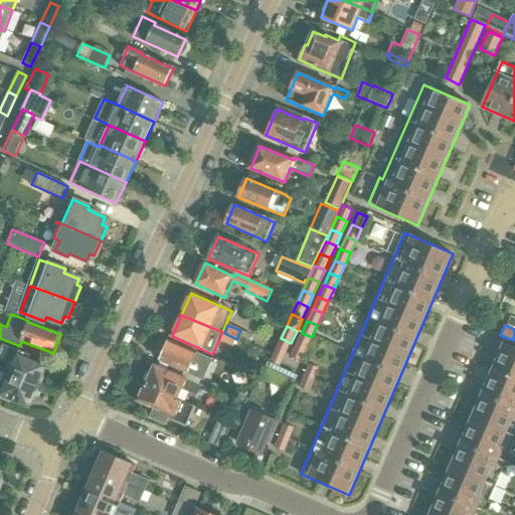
[(236,339),(224,333),(220,343),(232,348),(236,339)]
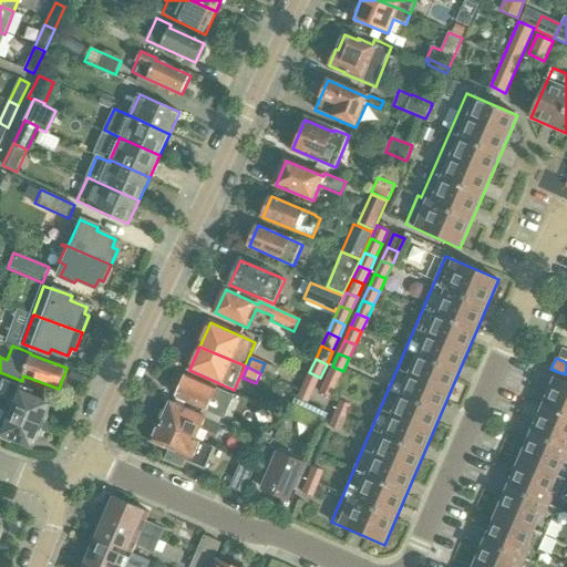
[(343,371),(332,367),(326,380),(337,384),(343,371)]
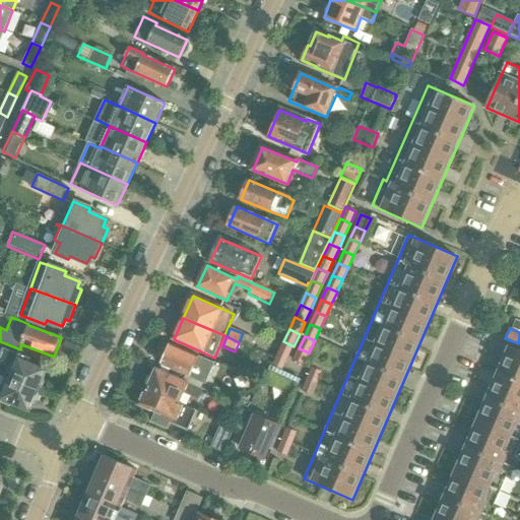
[(283,341),(277,353),(288,359),(294,346),(283,341)]
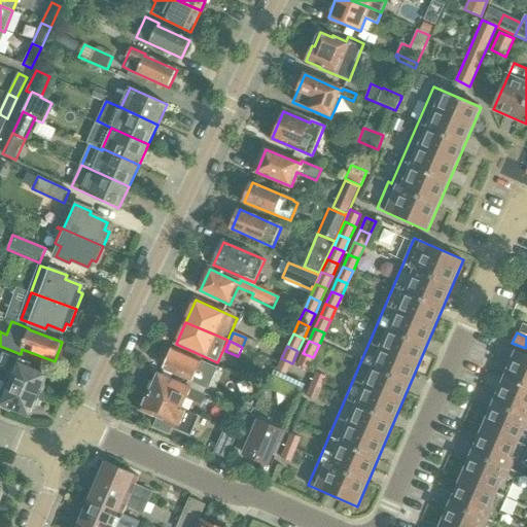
[(173,348),(164,369),(207,387),(215,366),(173,348)]
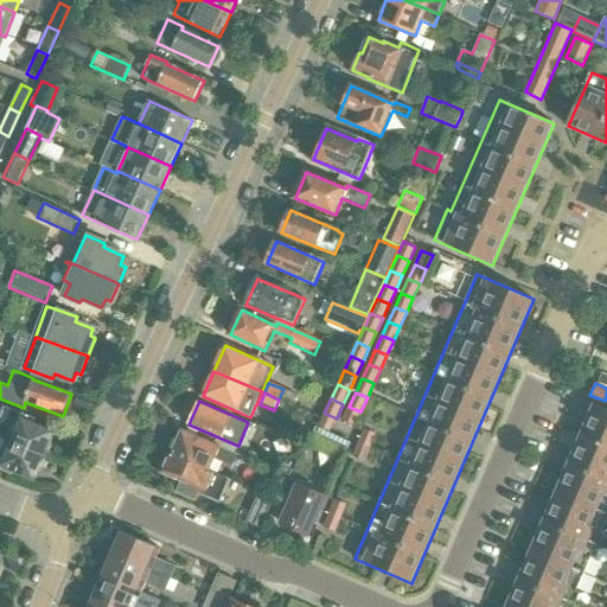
[(0,422),(11,427),(6,439),(44,454),(55,430),(34,421),(36,419),(21,411),(21,413),(4,406),(0,413),(0,422)]
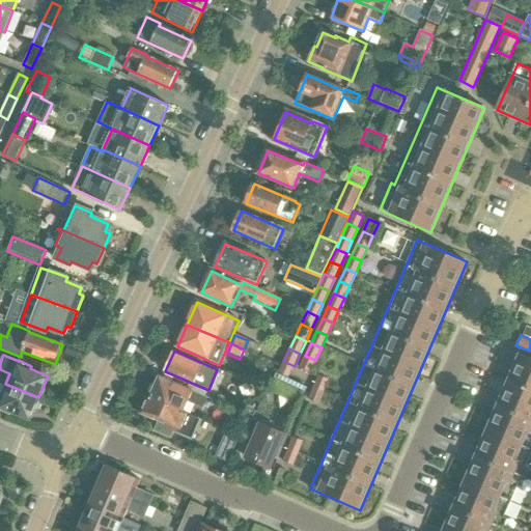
[(530,360),(519,355),(507,381),(530,390),(530,360)]
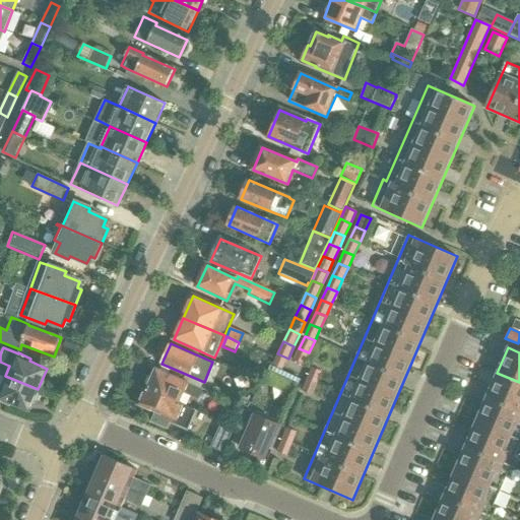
[(309,352),(299,348),(294,361),(304,365),(309,352)]
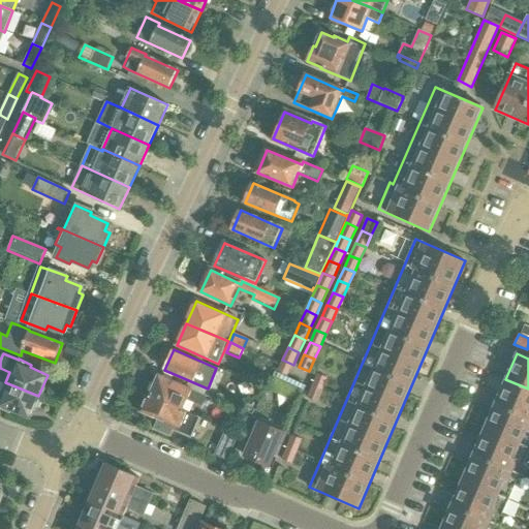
[(282,360),(277,372),(287,377),(293,365),(282,360)]
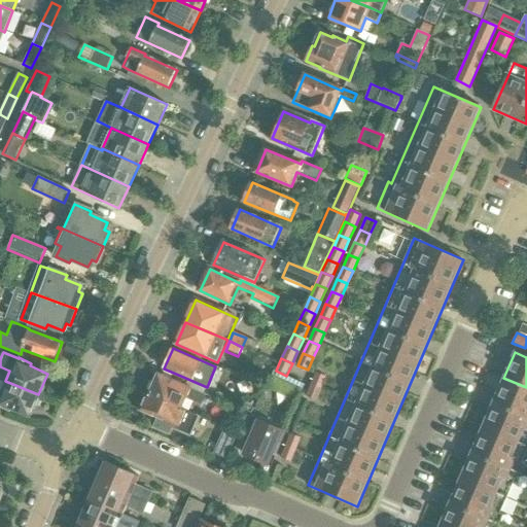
[(274,371),(266,388),(296,401),(305,384),(286,376),(274,371)]
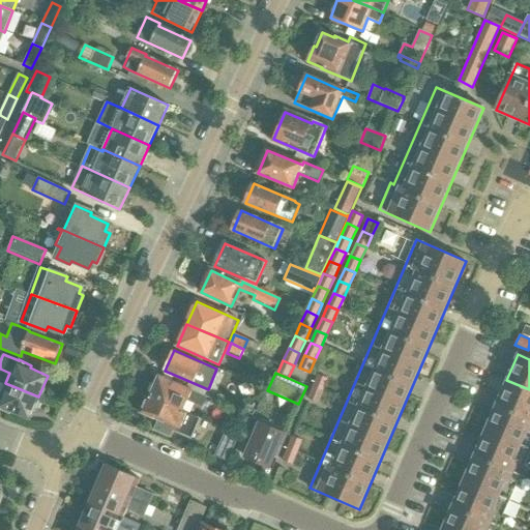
[(183,410),(187,402),(202,408),(207,396),(194,389),(158,375),(157,377),(149,395),(183,411),(183,410)]
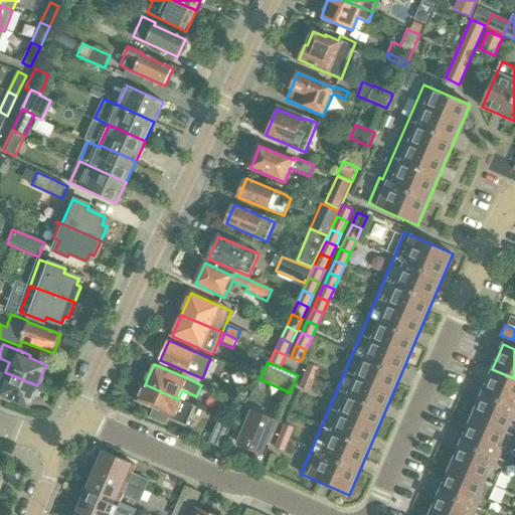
[(319,368),(309,364),(305,376),(314,380),(319,368)]
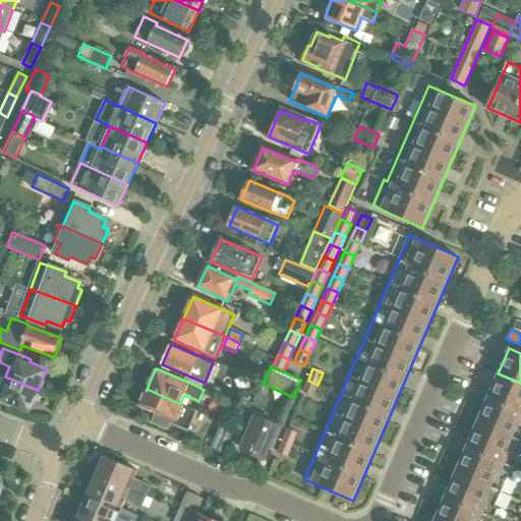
[(483,406),(476,423),(520,443),(520,383),(498,373),(483,406)]
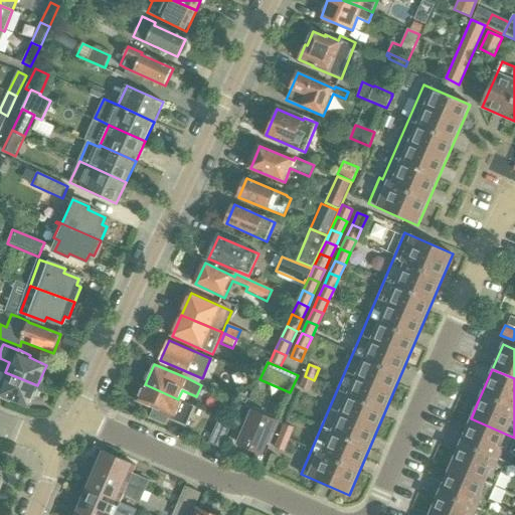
[(0,398),(10,402),(11,400),(28,407),(37,385),(5,372),(0,384),(0,398)]
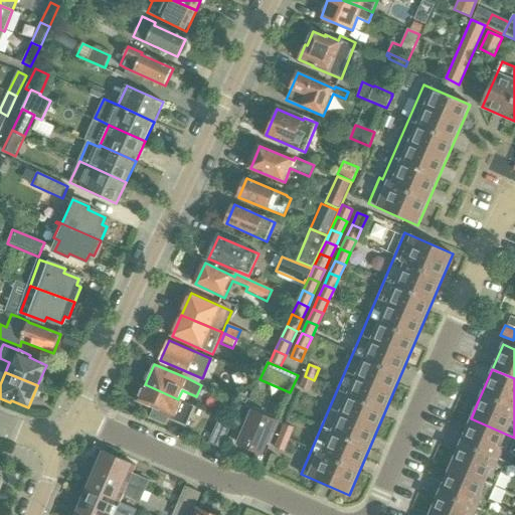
[(314,380),(305,376),(300,387),(309,391),(314,380)]
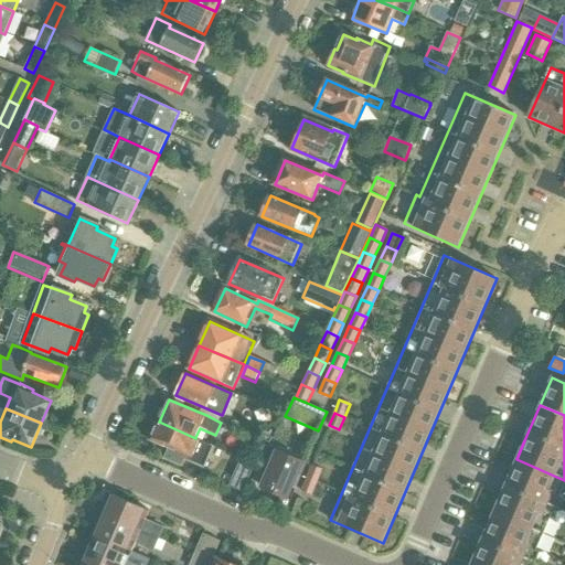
[(195,439),(195,438),(159,422),(151,438),(155,439),(153,441),(162,446),(163,444),(168,446),(162,458),(181,466),(184,459),(203,468),(213,447),(195,439)]
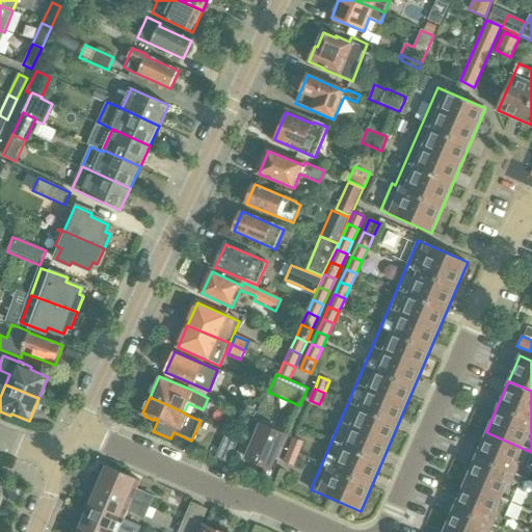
[(246,458),(270,469),(285,436),(261,426),(246,458)]
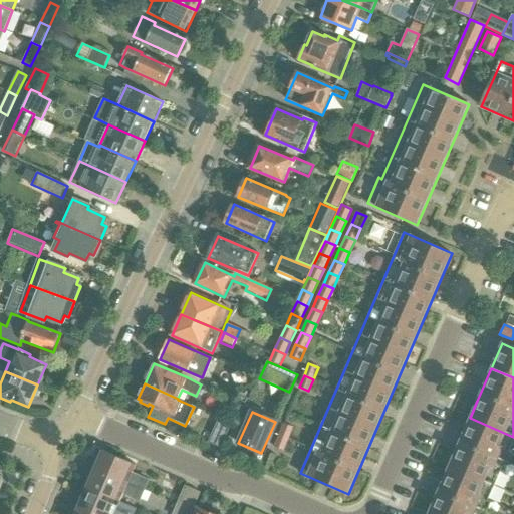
[(218,417),(207,440),(219,445),(230,422),(218,417)]
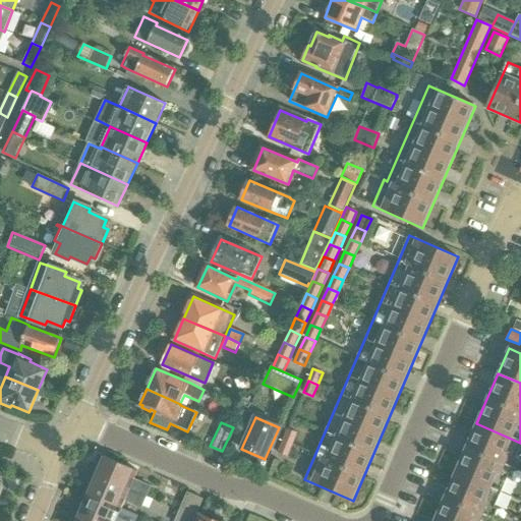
[(520,445),(520,443),(476,423),(454,474),(500,494),(508,476),(512,477),(520,458),(516,456),(520,445)]
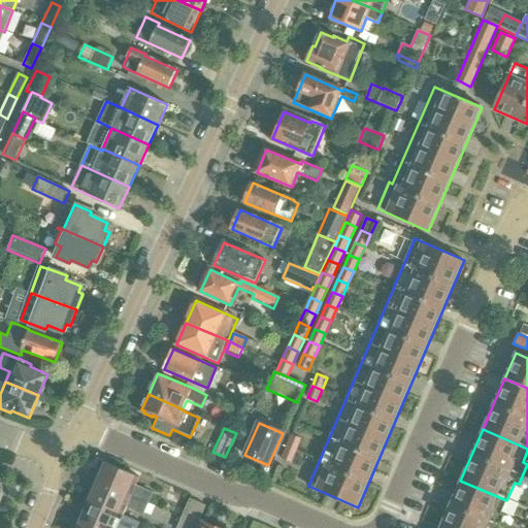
[(301,438),(292,434),(287,447),(296,451),(301,438)]
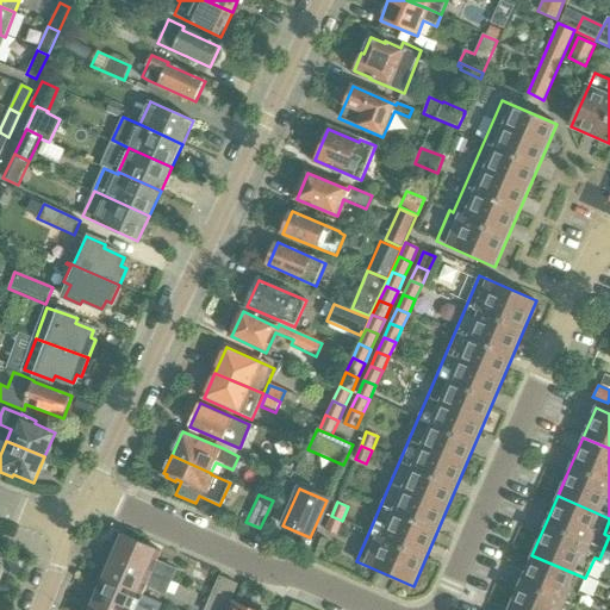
[(342,521),(331,516),(325,530),(337,535),(342,521)]
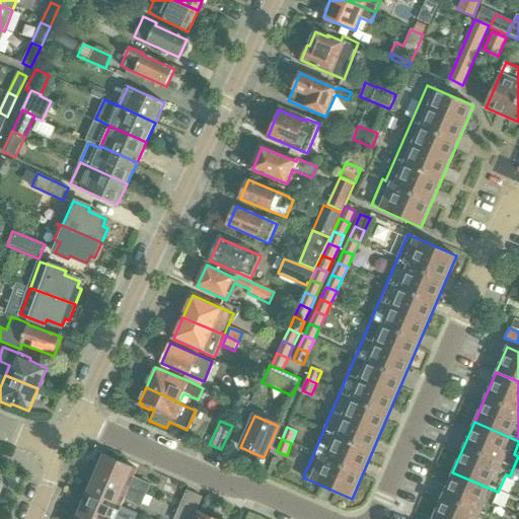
[(138,469),(103,455),(95,472),(147,495),(151,485),(134,477),(138,469)]
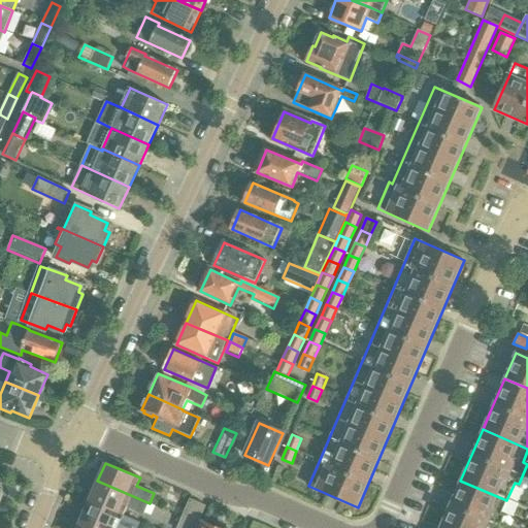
[(89,499),(125,515),(127,508),(143,516),(150,503),(97,481),(89,499)]
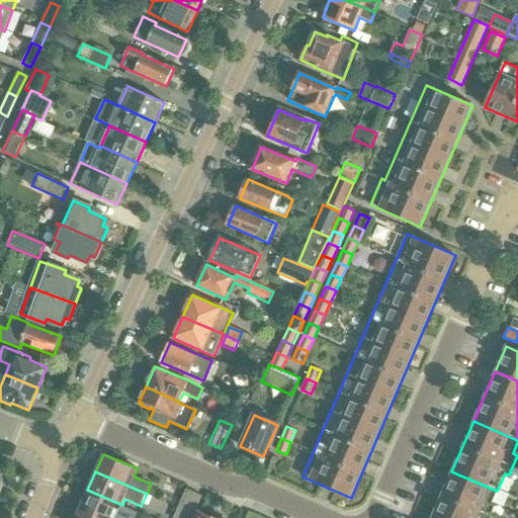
[(497,491),(451,471),(431,517),(490,517),(496,505),(492,503),(497,491)]
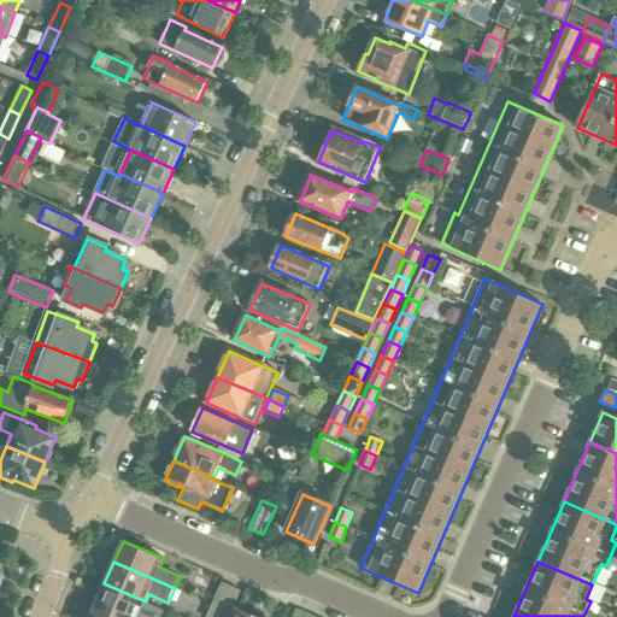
[(146,601),(104,583),(95,605),(124,616),(157,616),(141,610),(146,601)]
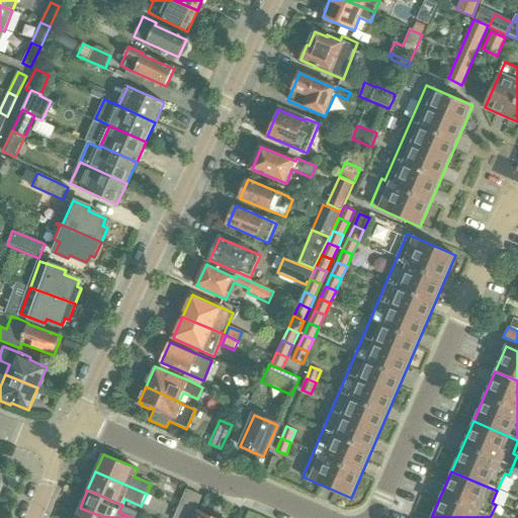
[(202,497),(187,491),(178,511),(193,517),(202,497)]
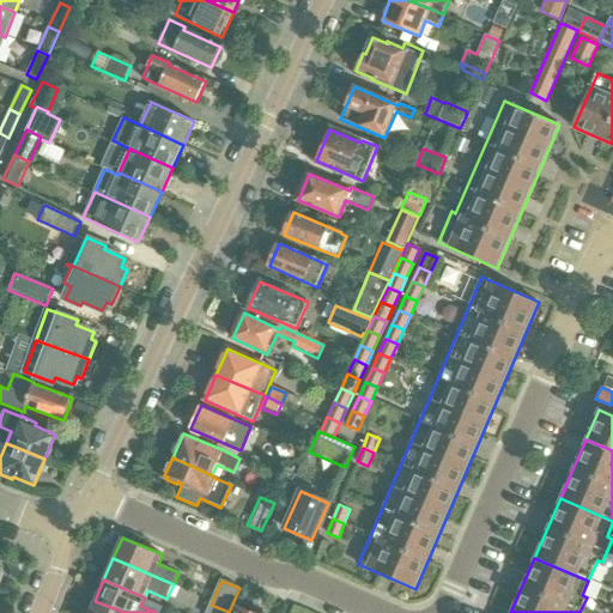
[(89,612),(123,612),(95,601),(89,612)]
